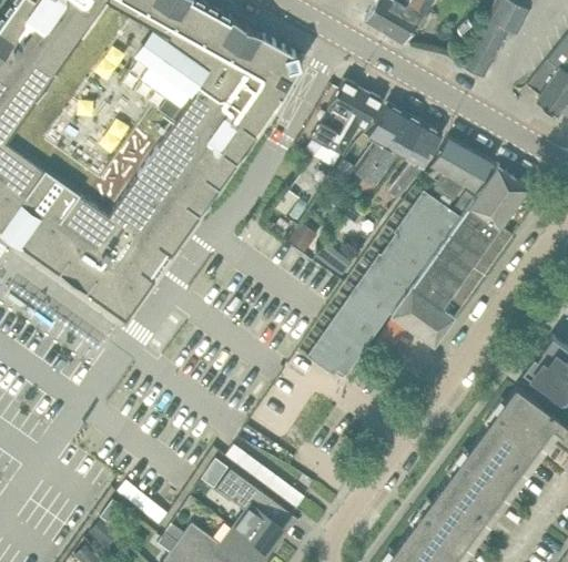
[(0,232),(2,231),(19,243),(17,245),(19,247),(20,245),(58,272),(57,272),(85,293),(85,292),(124,319),(154,278),(153,278),(170,254),(198,215),(199,216),(219,187),(235,163),(235,164),(255,135),(281,99),(282,100),(298,69),(301,68),(300,67),(297,67),(295,57),(297,57),(297,55),(296,54),(294,55),(262,37),(232,20),(195,0),(13,0),(0,19),(0,232)]
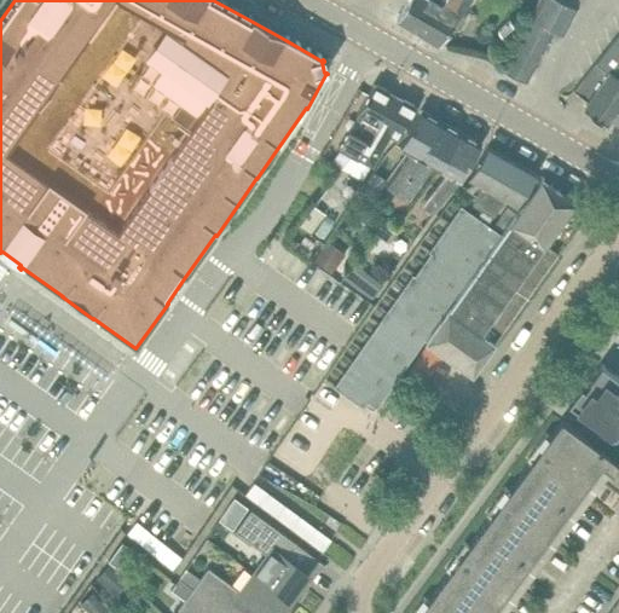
[(411,0),(397,25),(439,51),(451,32),(455,34),(460,33),(463,25),(463,21),(460,18),(470,0),(411,0)]
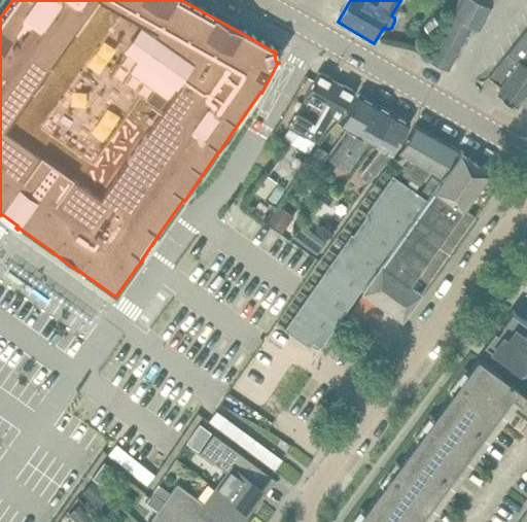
[(496,0),(459,0),(426,61),(449,72),(464,42),(470,30),(478,34),(496,0)]
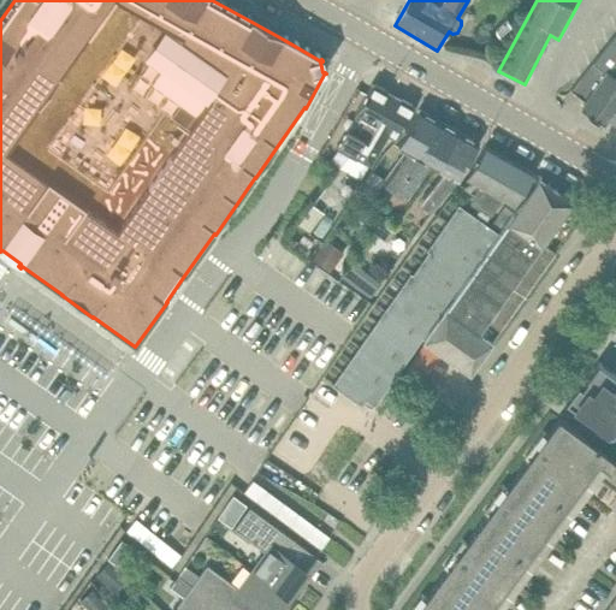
[(615,37),(572,95),(570,96),(585,106),(582,111),(581,113),(603,128),(608,122),(615,108),(615,37)]
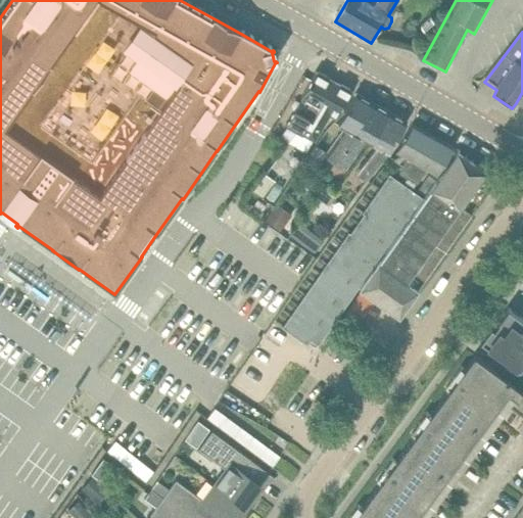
[(302,143),(334,85),(316,75),(311,85),(300,102),(311,107),(303,120),(294,114),(282,135),(294,142),(301,146),(302,143)]
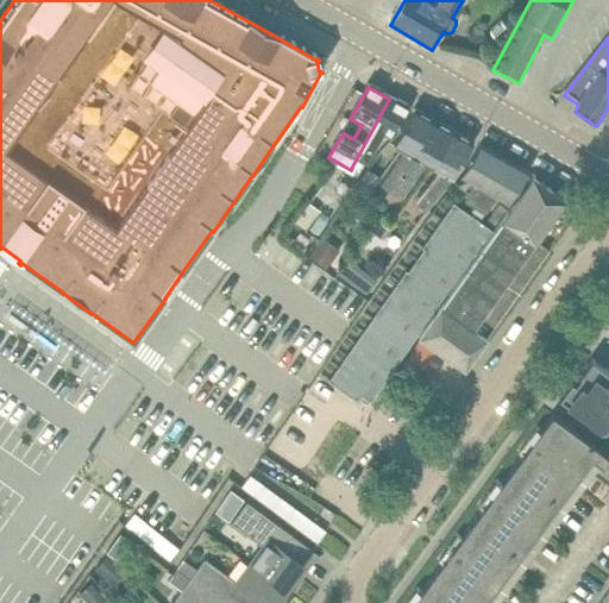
[(352,167),(366,175),(384,144),(389,148),(393,142),(410,111),(389,99),(352,167)]
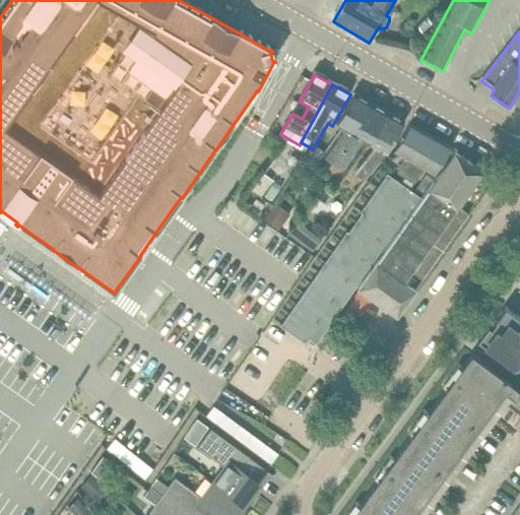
[(370,106),(353,97),(336,128),(342,131),(323,157),(334,166),(354,133),(370,106)]
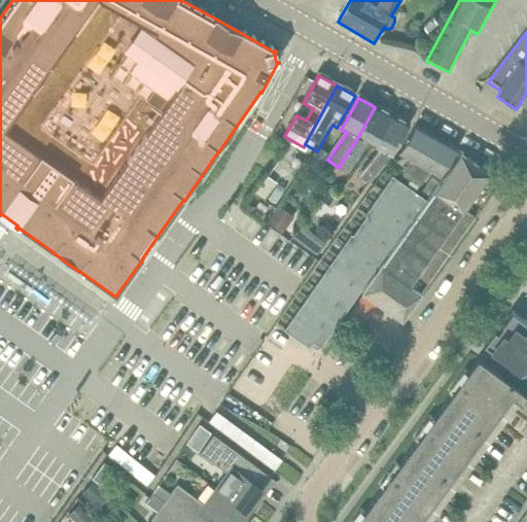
[(392,116),(375,107),(359,135),(339,168),(348,174),(367,144),(374,148),(392,116)]
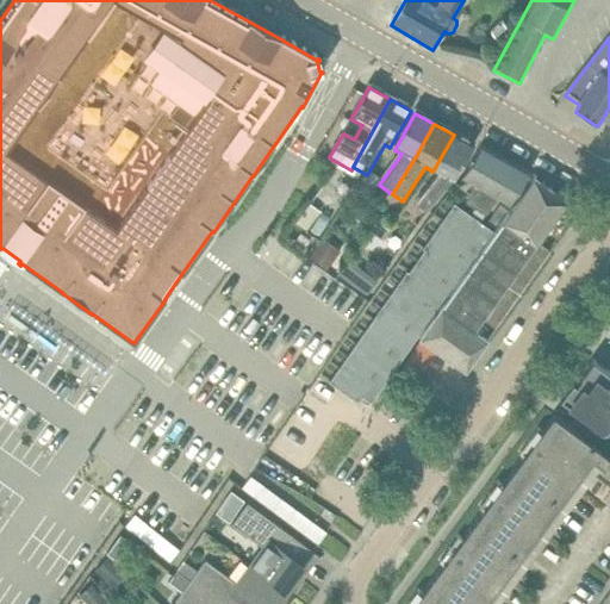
[(477,148),(454,135),(433,172),(440,175),(414,215),(429,225),(446,203),(452,190),(477,148)]
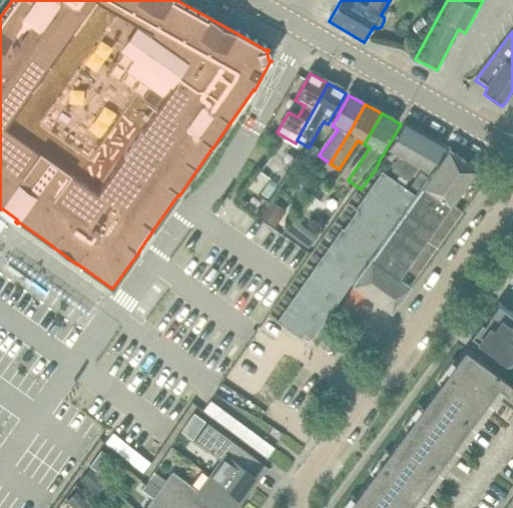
[(444,148),(424,137),(404,126),(389,152),(400,159),(391,175),(409,184),(418,168),(429,175),(444,148)]
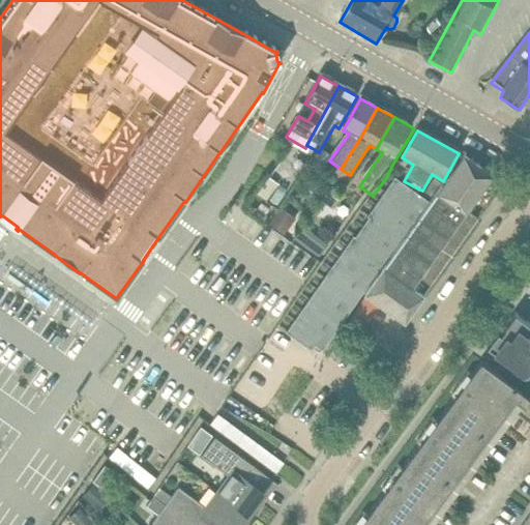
[(493,177),(463,156),(429,204),(364,296),(404,324),(476,222),(466,214),(482,191),(489,195),(493,188),(497,183),(491,179),(493,177)]
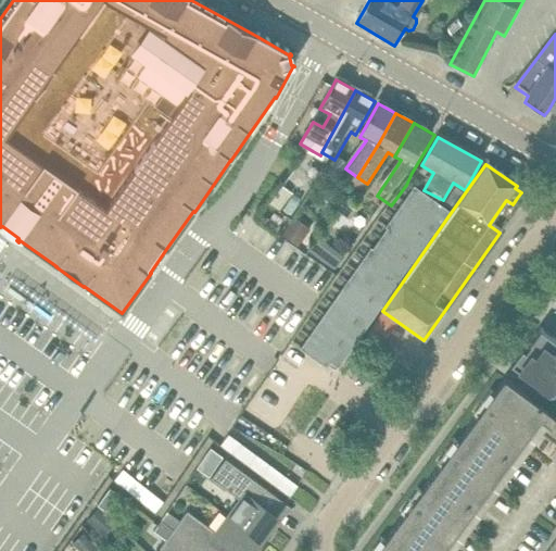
[(327,168),(319,179),(339,192),(345,182),(327,168)]
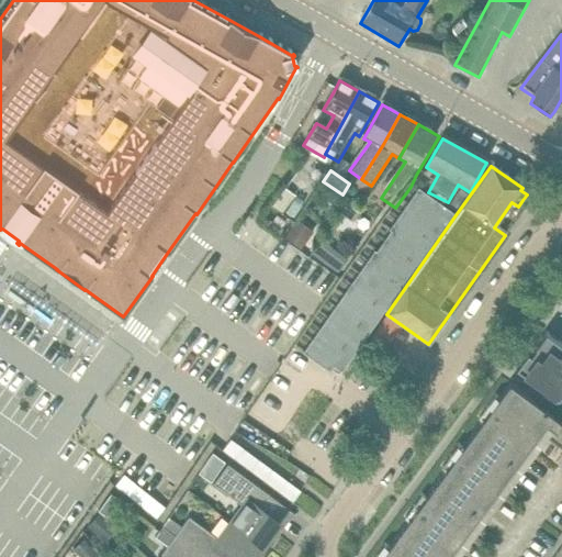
[(374,254),(303,355),(329,375),(334,369),(339,374),(339,376),(340,376),(384,313),(386,314),(454,216),(418,191),(390,233),(391,234),(377,255),(374,254)]
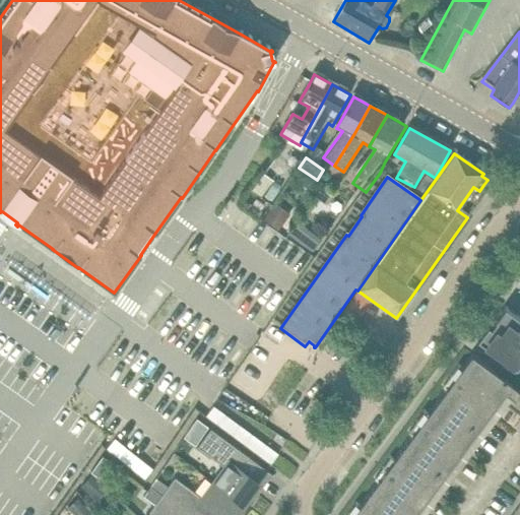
[(274,206),(263,223),(278,234),(290,216),(274,206)]
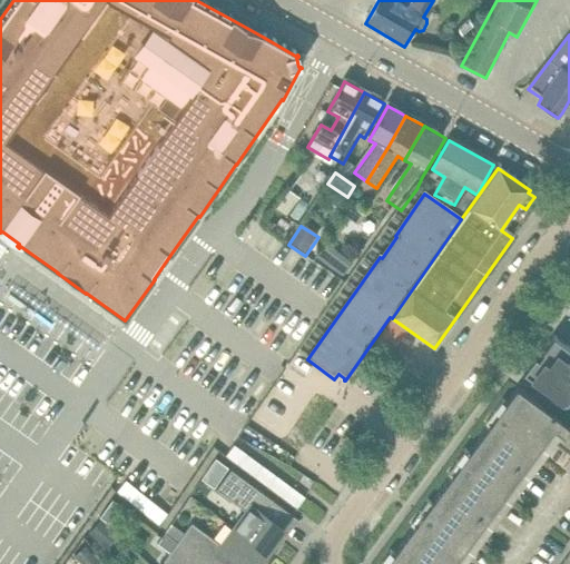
[(317,258),(316,260),(327,269),(330,267),(337,256),(326,247),(317,258)]
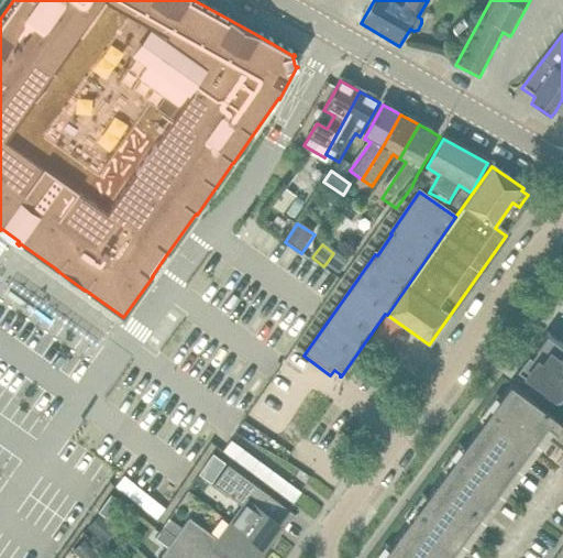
[(388,318),(367,348),(383,358),(403,328),(388,318)]
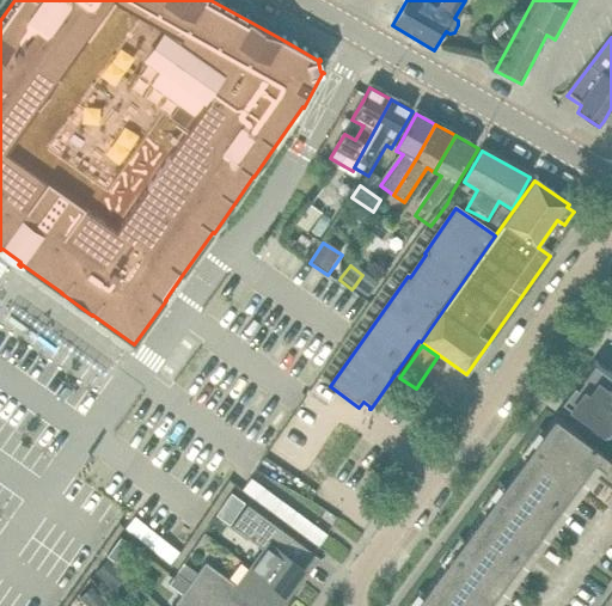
[(611,378),(594,365),(582,381),(583,381),(579,390),(574,386),(562,403),(607,438),(611,432),(611,378)]
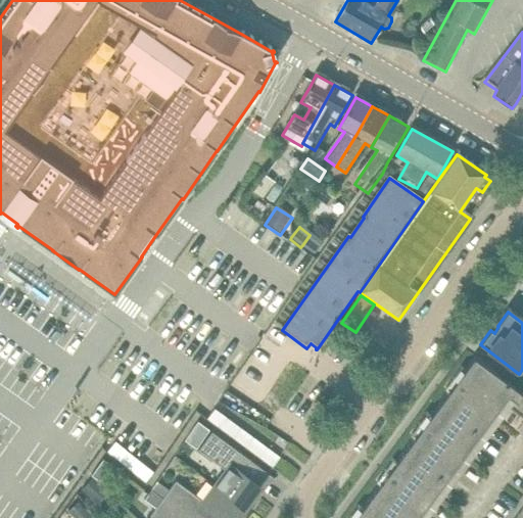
[(420,517),(509,397),(512,401),(517,405),(519,403),(522,396),(522,395),(474,360),(465,373),(461,370),(445,392),(448,394),(430,419),(427,417),(411,438),(414,441),(396,466),(392,463),(376,485),(380,487),(362,512),(359,509),(351,517),(420,517)]
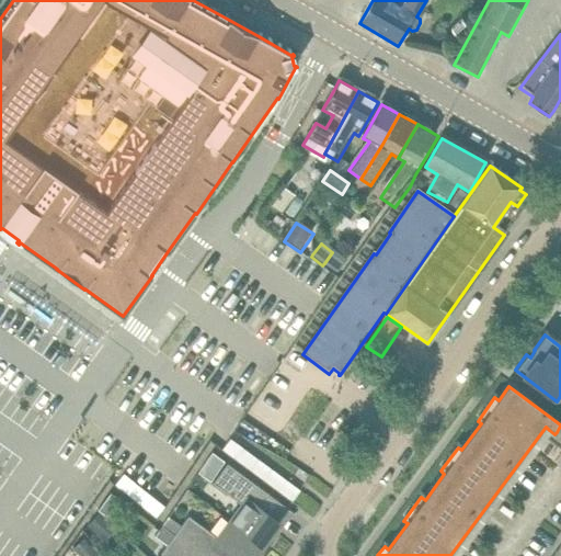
[(242,508),(229,525),(261,548),(276,526),(281,530),(279,532),(279,533),(292,517),(294,519),(295,518),(227,467),(213,487),(242,508)]
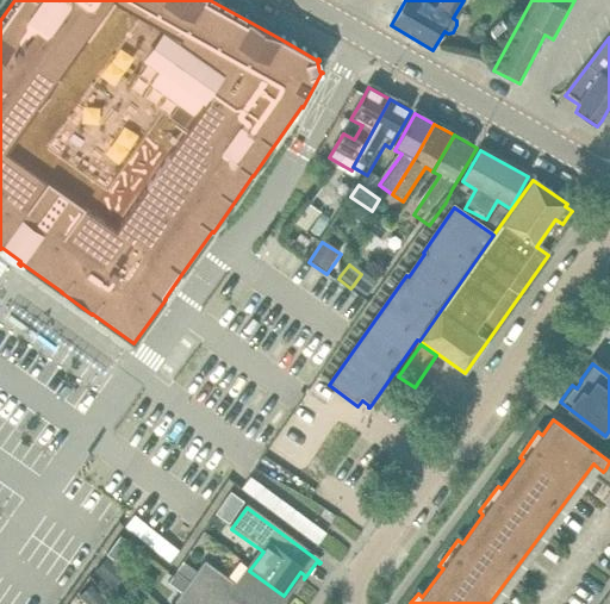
[(119,539),(106,558),(116,564),(129,546),(119,539)]
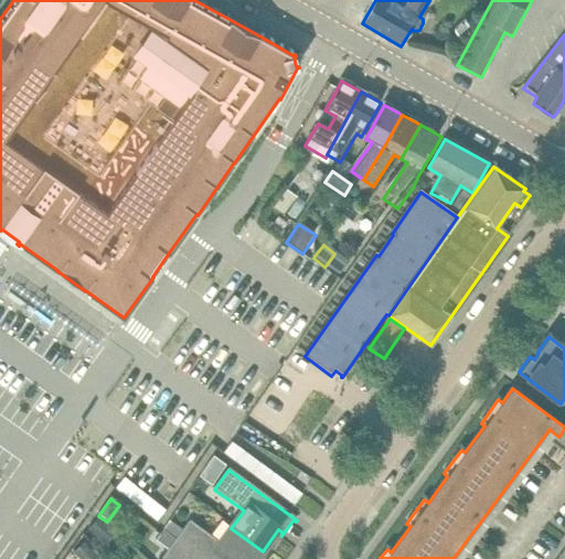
[(257,558),(263,551),(231,528),(220,545),(190,523),(182,533),(169,523),(163,531),(199,558),(257,558)]
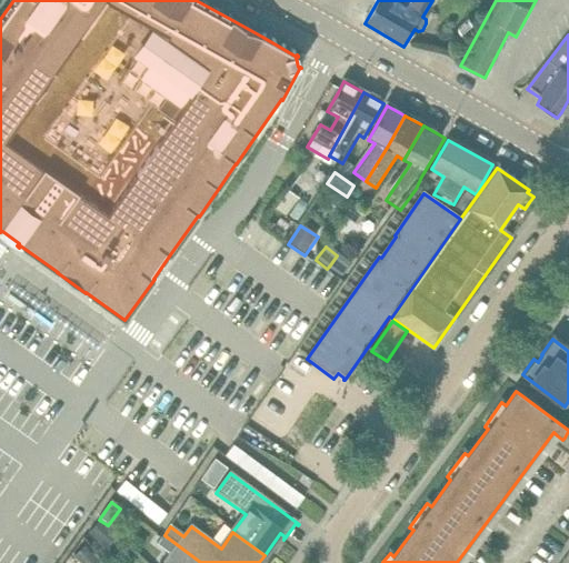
[(200,562),(165,535),(157,546),(169,555),(165,562),(200,562)]
